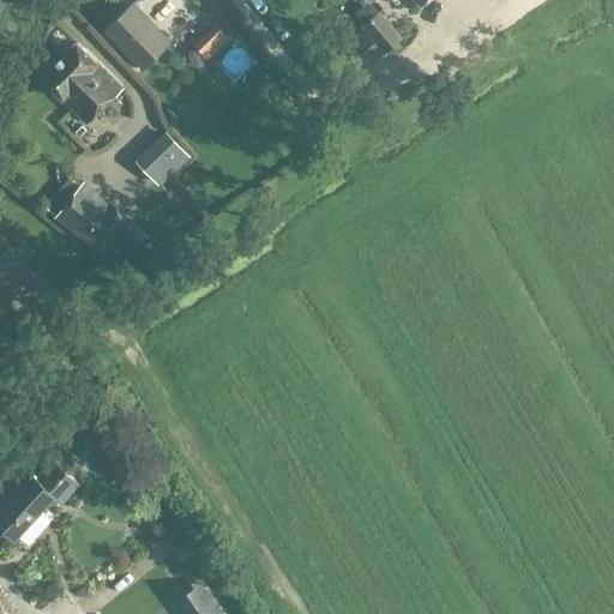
[(143,67),(169,42),(132,4),(107,30),(143,67)]
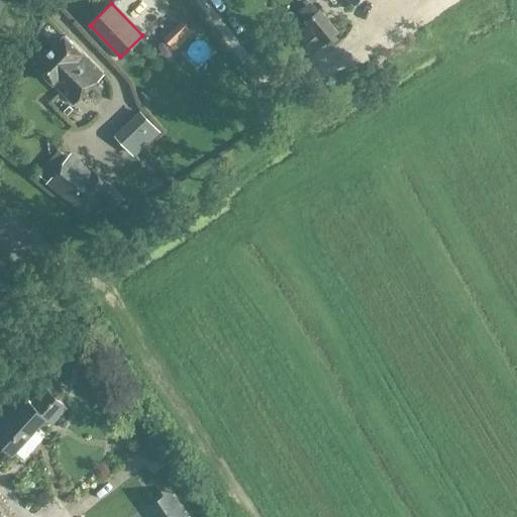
[(337,33),(320,11),(306,21),(309,25),(287,42),(289,45),(282,52),(294,67),(302,61),(302,62),(337,33)]
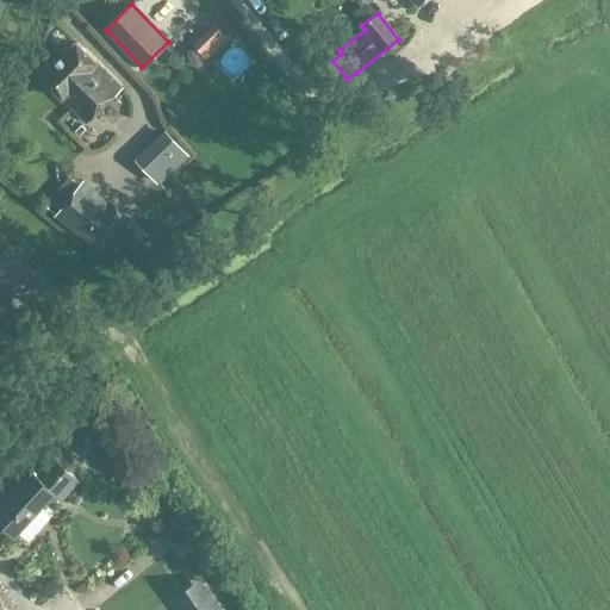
[(217,48),(206,38),(197,48),(206,58),(217,48)]
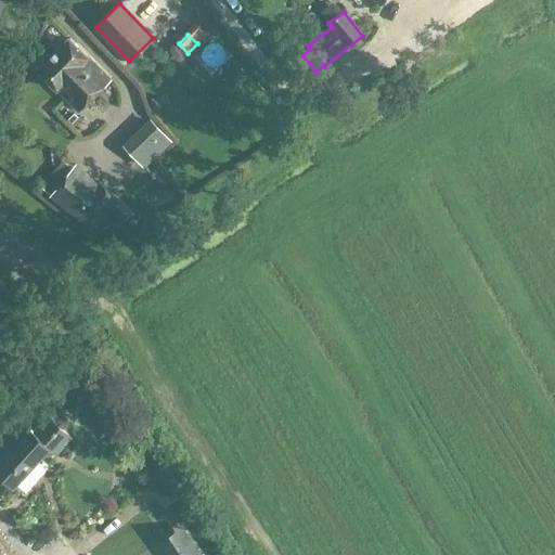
[(79,111),(111,79),(69,38),(38,69),(79,111)]
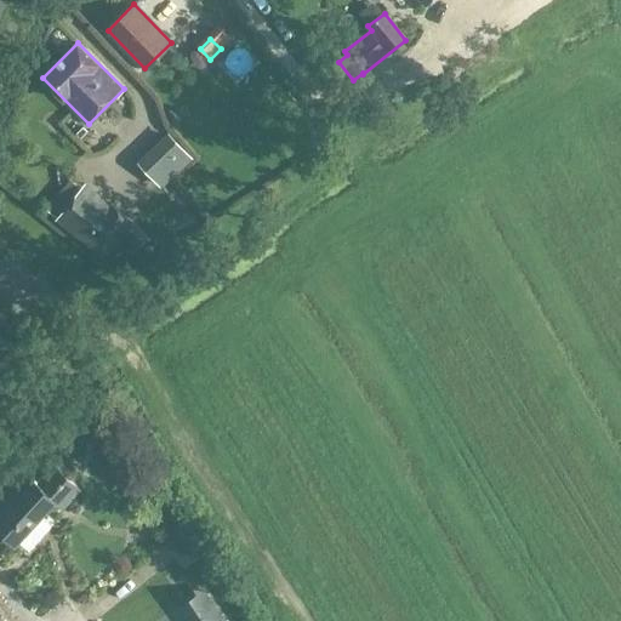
[(77,134),(81,138),(87,131),(84,127),(77,134)]
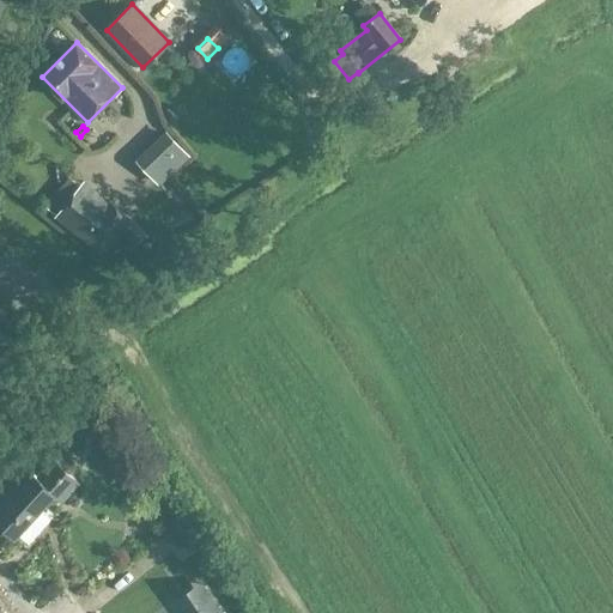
[(168,135),(157,145),(177,165),(187,156),(168,135)]
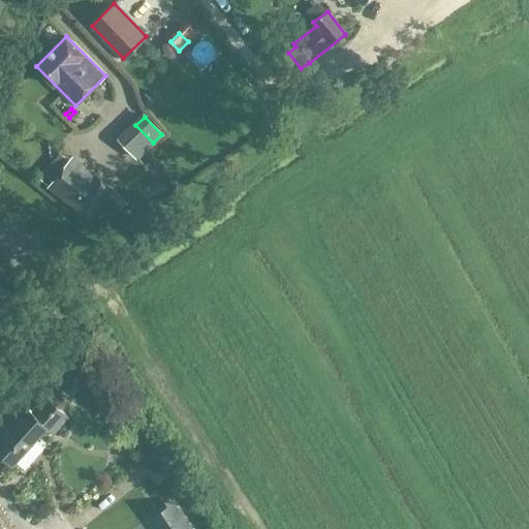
[(70,161),(50,187),(88,218),(113,187),(95,174),(92,178),(70,161)]
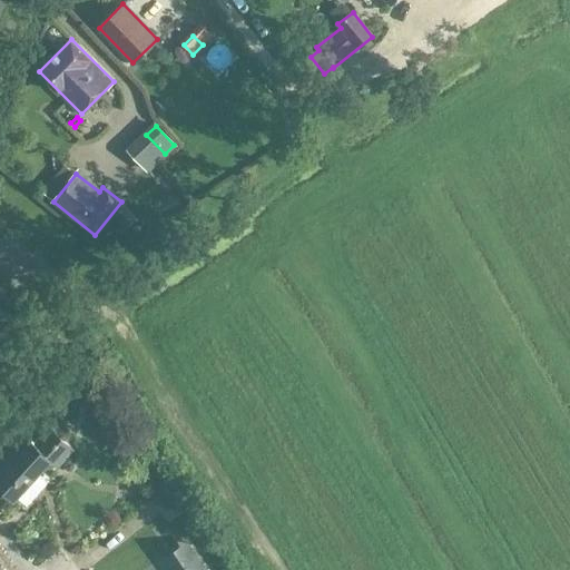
[(3,283),(0,285),(0,306),(8,316),(32,295),(19,278),(8,287),(3,283)]
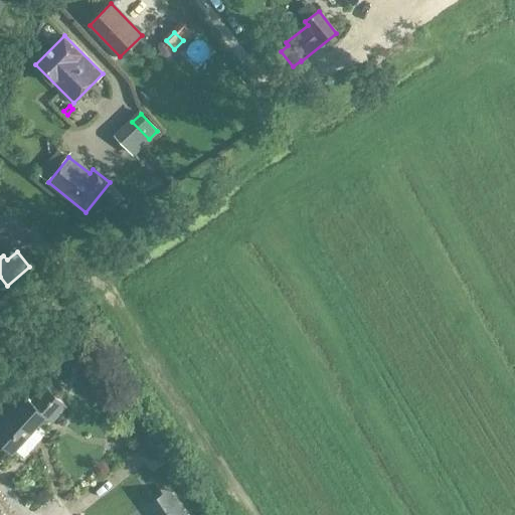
[(24,394),(6,414),(9,417),(0,427),(0,440),(13,452),(45,415),(46,416),(49,412),(55,417),(66,405),(46,387),(33,402),(24,394)]
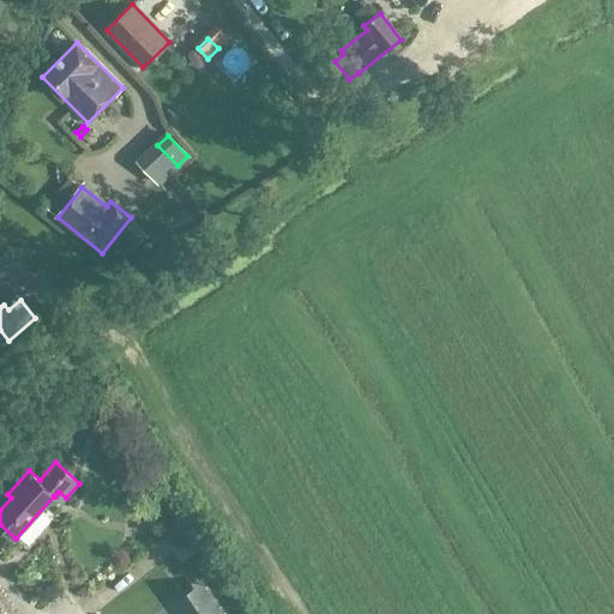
[(110,594),(130,576),(118,563),(98,581),(110,594)]
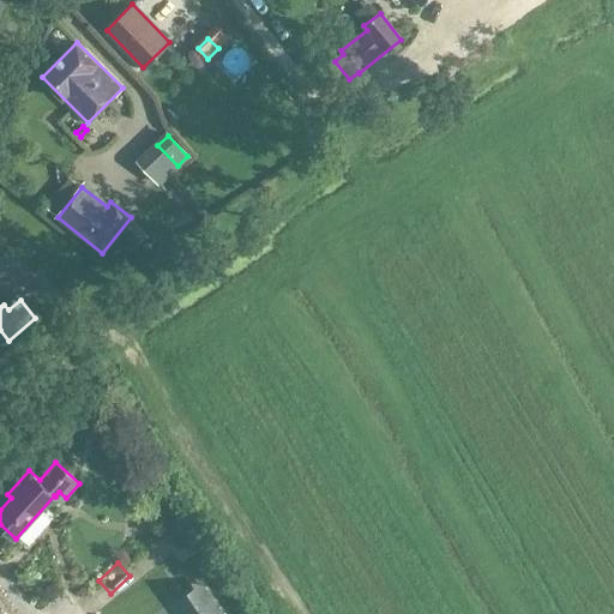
[(176,601),(185,613),(218,613),(221,613),(200,584),(176,601)]
